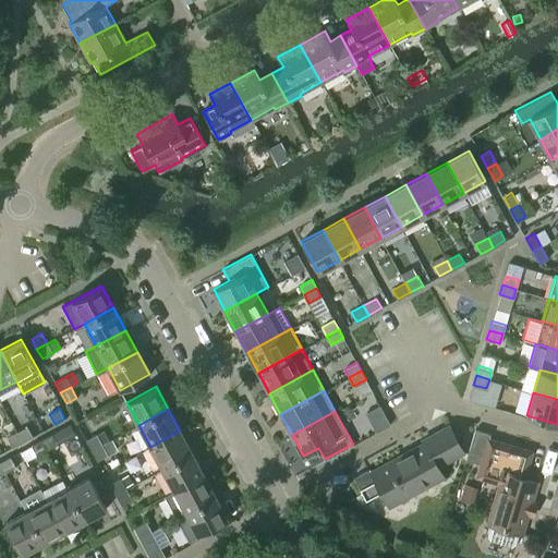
[(437,465),(463,451),(449,425),(422,439),(423,441),(371,471),(370,468),(353,476),(365,500),(381,492),(389,506),(444,476),(437,465)]
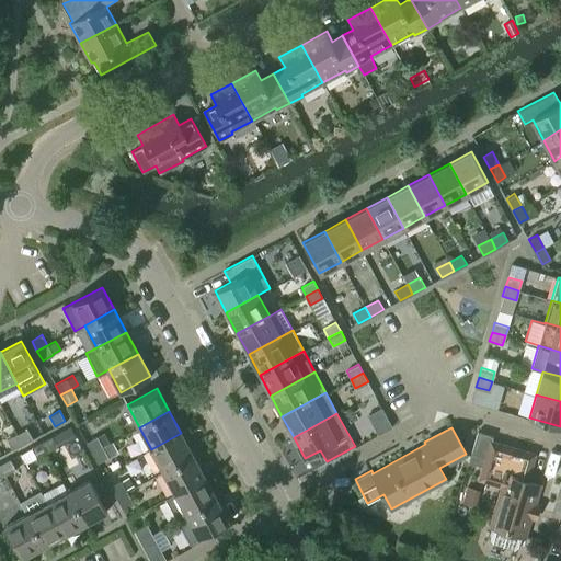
[(16,434),(22,444),(33,438),(27,428),(16,434)]
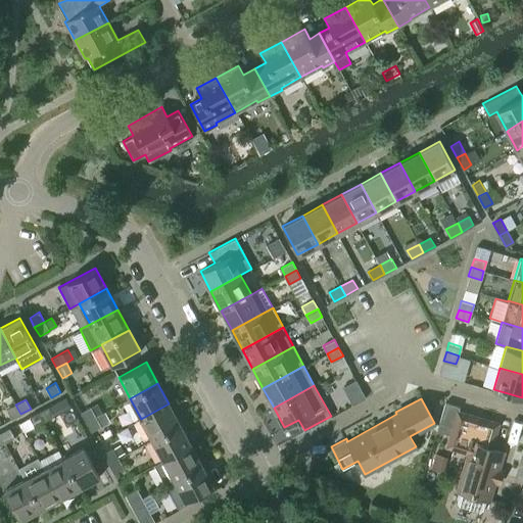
[(439,422),(436,431),(450,435),(446,445),(468,453),(457,490),(460,491),(457,502),(459,506),(479,512),(482,510),(486,498),(489,500),(494,481),(496,482),(501,470),(497,469),(504,450),(490,447),(497,423),(458,411),(459,407),(444,402),(442,409),(439,422)]
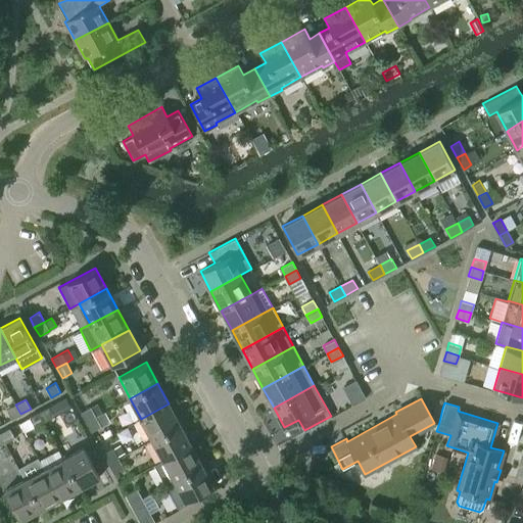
[(169,403),(141,419),(151,439),(180,424),(169,403)]
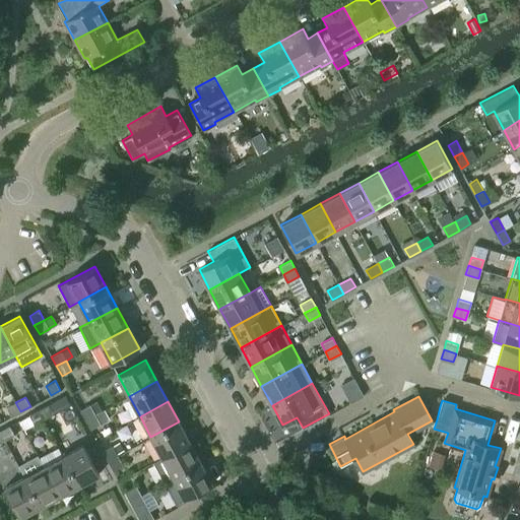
[(20,411),(15,402),(6,407),(11,416),(20,411)]
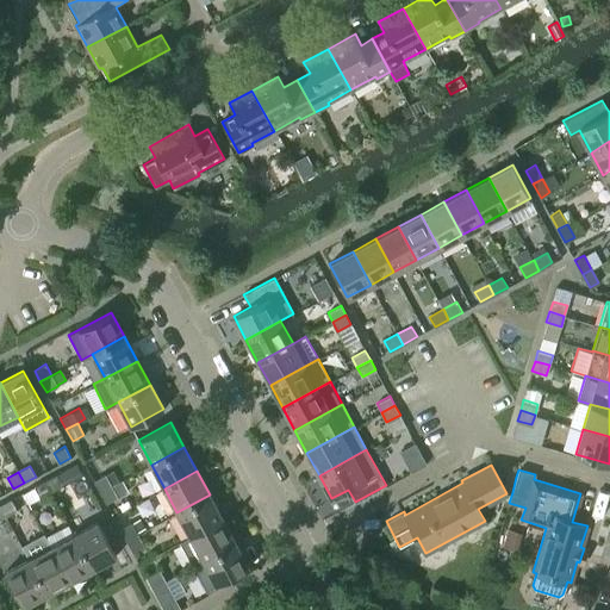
[(100,492),(119,481),(112,485),(105,473),(93,479),(100,492)]
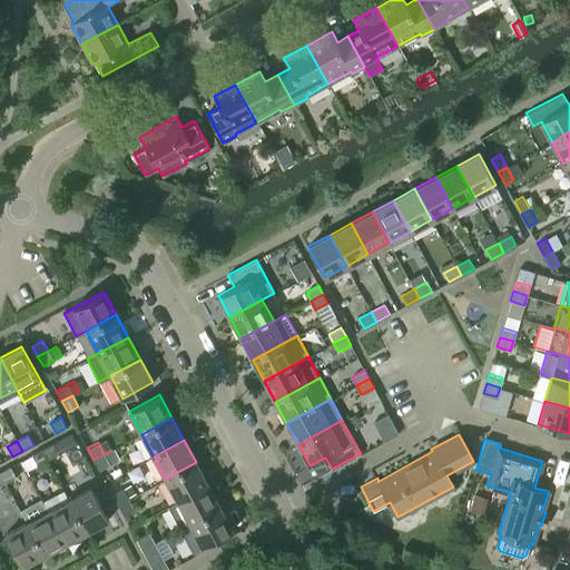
[(42,449),(48,459),(58,453),(52,443),(42,449)]
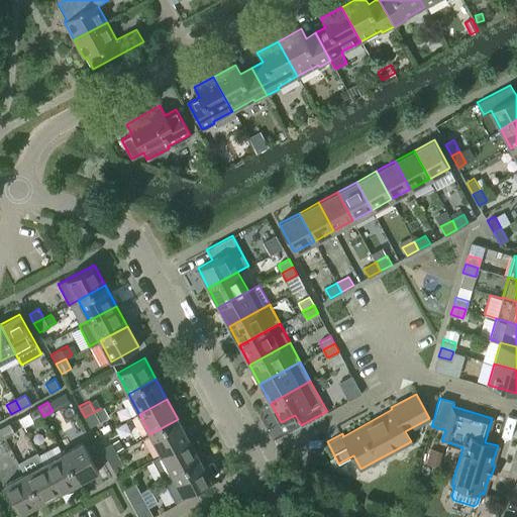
[(43,416),(38,407),(28,412),(33,421),(43,416)]
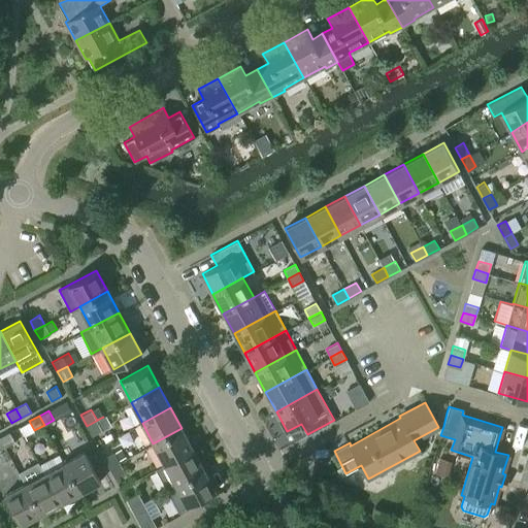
[(103,417),(87,426),(91,434),(108,425),(103,417)]
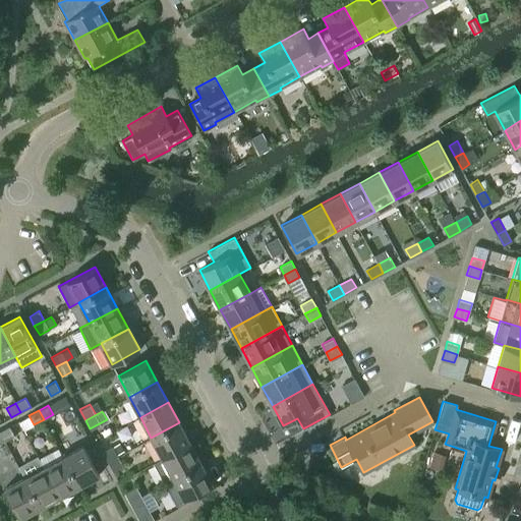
[(179,422),(151,438),(162,458),(190,443),(179,422)]
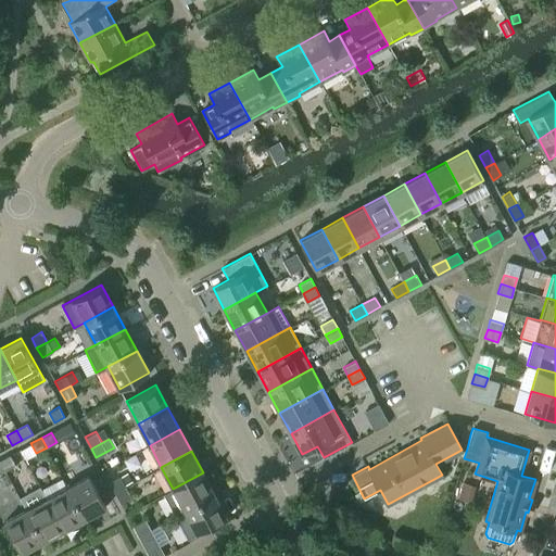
[(0,459),(0,460),(5,470),(15,465),(10,454),(0,459)]
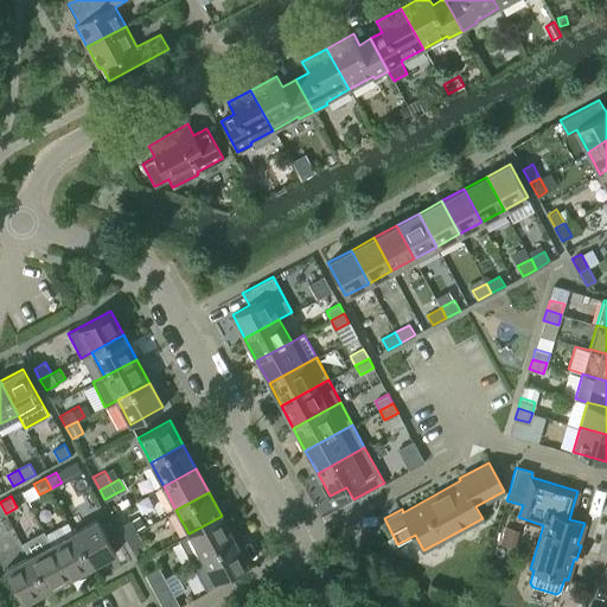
[(222,516),(189,534),(178,540),(191,563),(235,540),(222,516)]
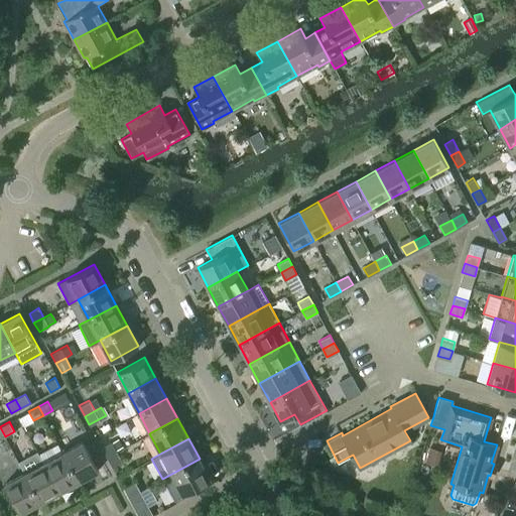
[(62,452),(78,481),(98,470),(83,441),(62,452)]
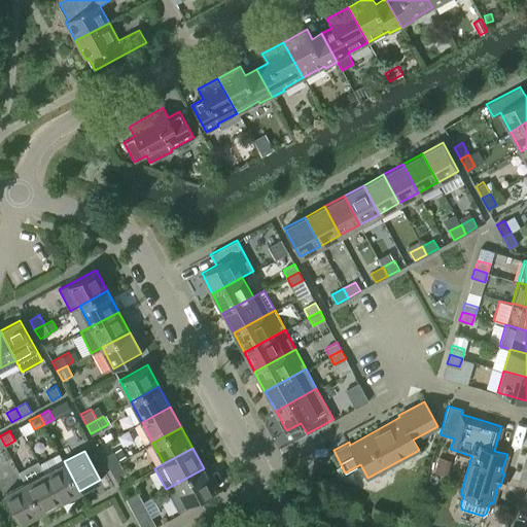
[(108,466),(118,461),(113,451),(103,456),(108,466)]
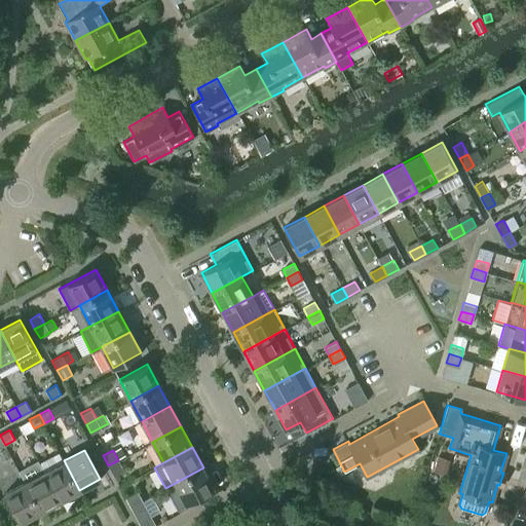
[(79,490),(64,460),(44,472),(60,500),(79,490)]
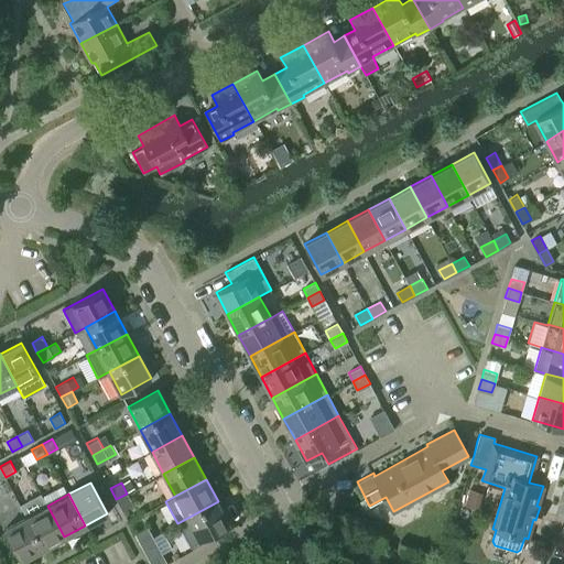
[(127,494),(116,499),(123,512),(134,506),(127,494)]
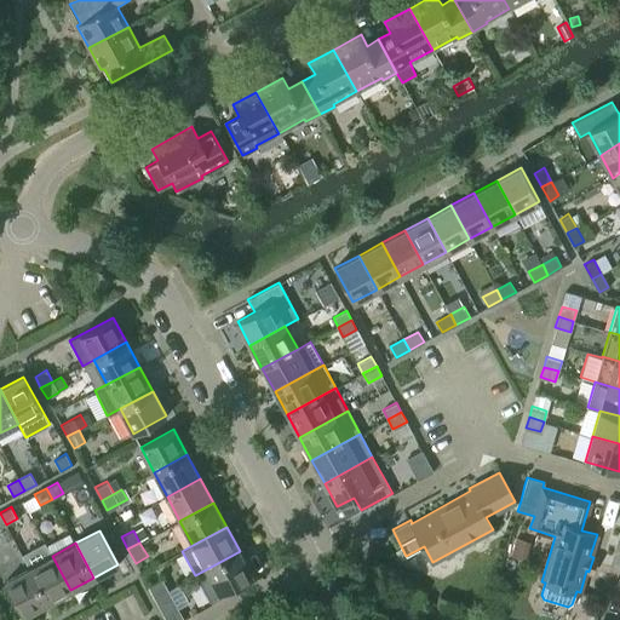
[(240,551),(195,575),(208,601),(253,577),(240,551)]
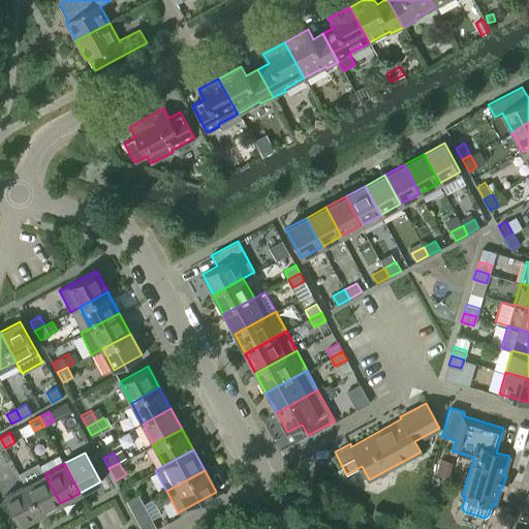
[(25,485),(40,514),(60,503),(44,474),(25,485)]
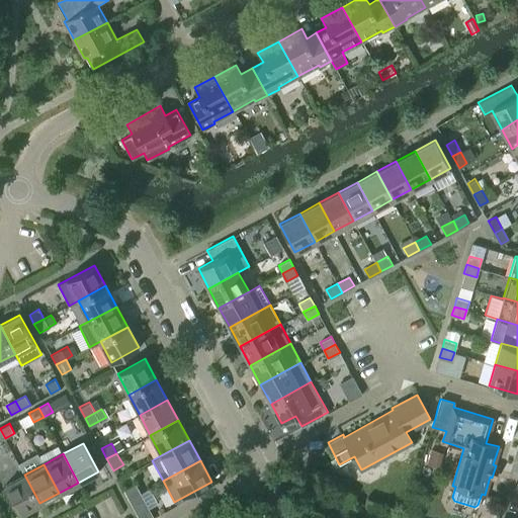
[(39,503),(24,475),(4,486),(20,514),(39,503)]
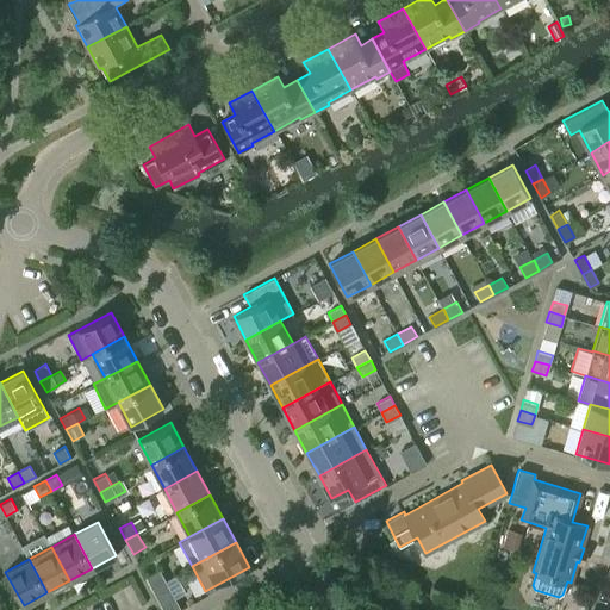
[(151,587),(166,580),(160,570),(145,577),(151,587)]
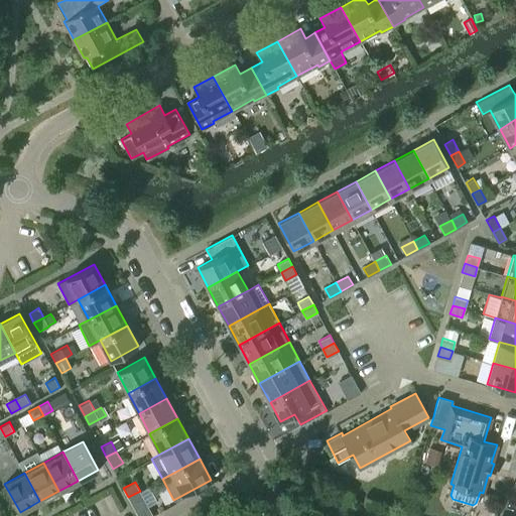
[(140,491),(128,497),(138,515),(148,515),(152,514),(140,491)]
